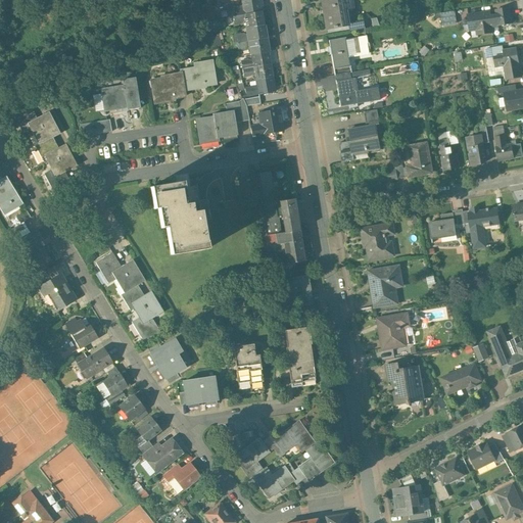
[(258,0),(248,0),(242,1),(243,9),(244,14),(262,12),(258,0)]
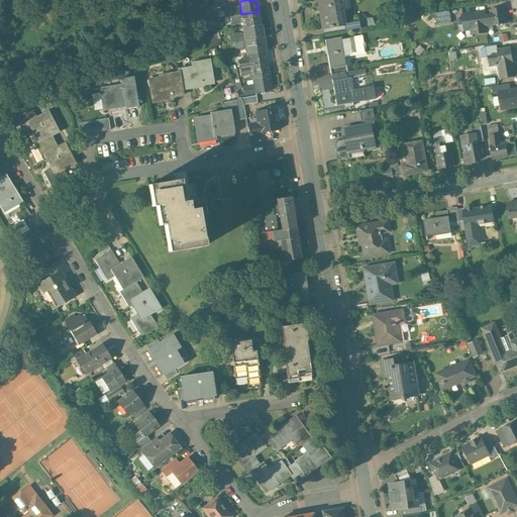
[(346,0),(323,0),(319,1),(324,29),(342,26),(339,10),(348,8),(346,0)]
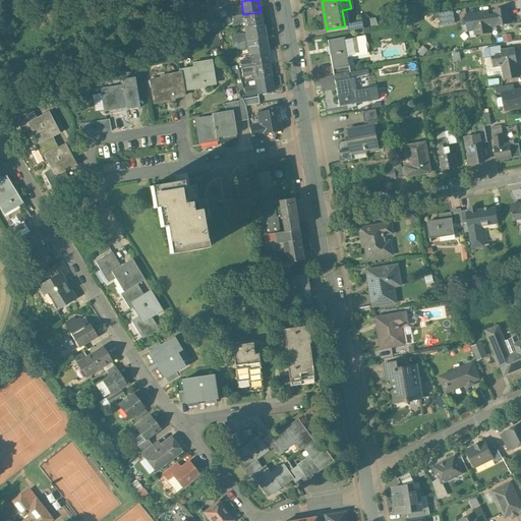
[(238,7),(230,8),(232,16),(243,14),(242,9),(238,7)]
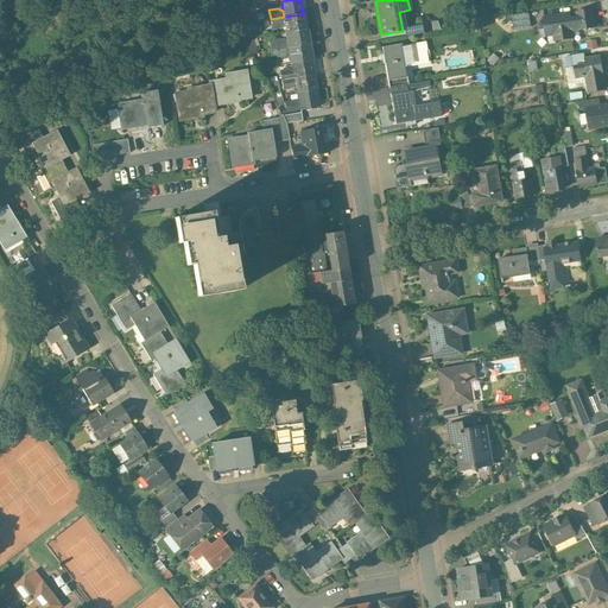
[(593,10),(576,12),(577,18),(570,19),(572,32),(596,27),(593,10)]
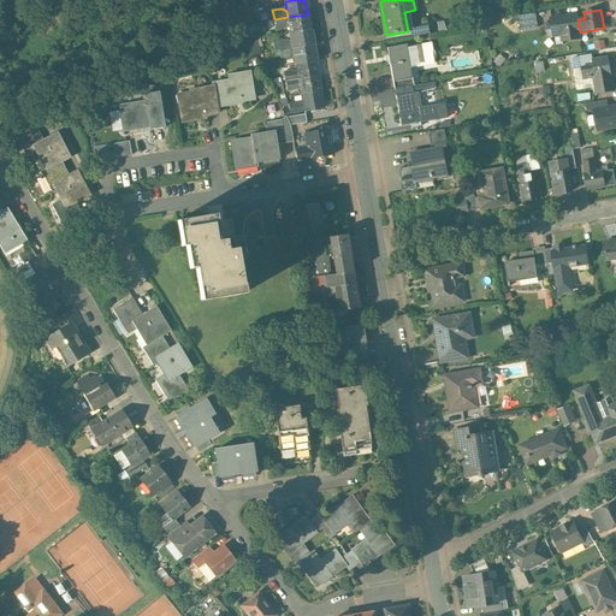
[(535,13),(517,16),(520,30),(538,28),(535,13)]
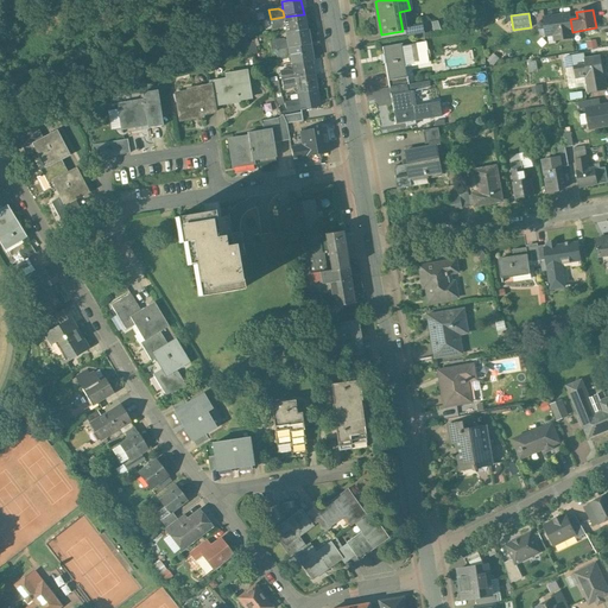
[(304,14),(284,17),(285,24),(286,32),(306,29),(304,14)]
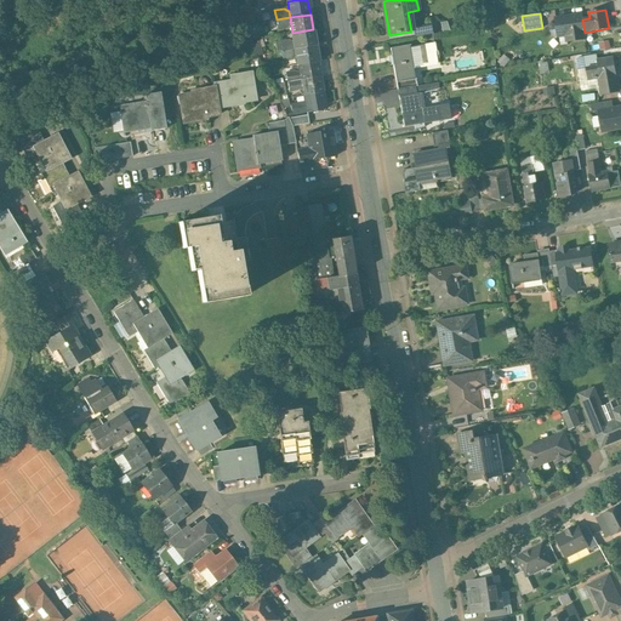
[(581,15),(556,20),(559,36),(567,35),(568,41),(585,39),(585,33),(582,20),(581,15)]
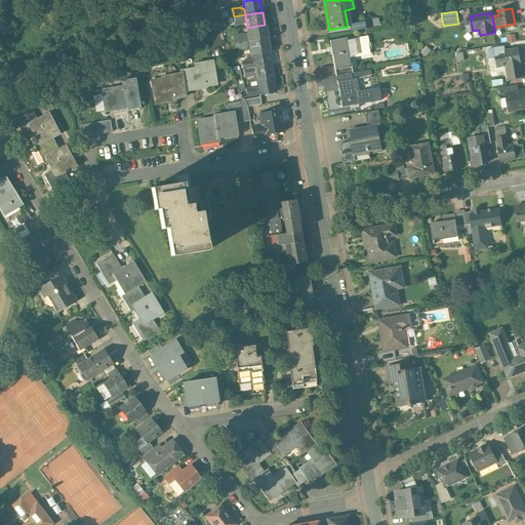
[(245,14),(234,16),(235,25),(242,24),(246,21),(245,14)]
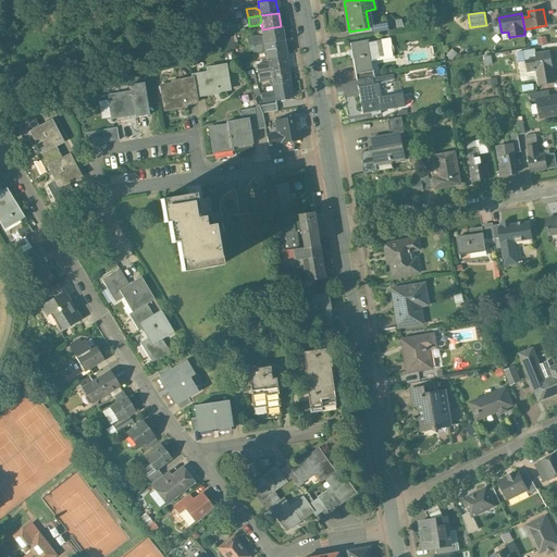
[(386,23),(371,25),(372,34),(388,31),(386,23)]
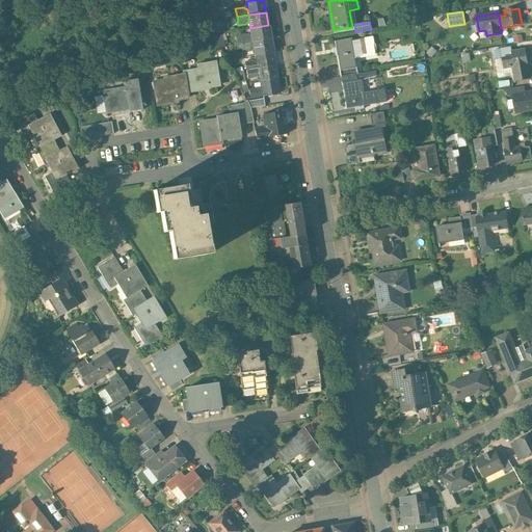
[(268,25),(250,28),(253,37),(253,42),(270,40),(268,25)]
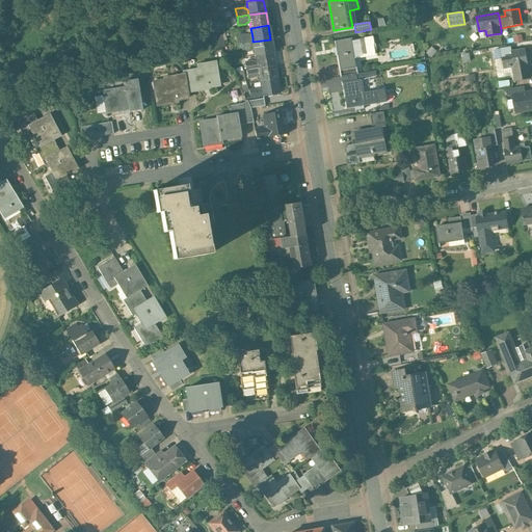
[(247,34),(240,35),(241,44),(253,42),(253,37),(247,34)]
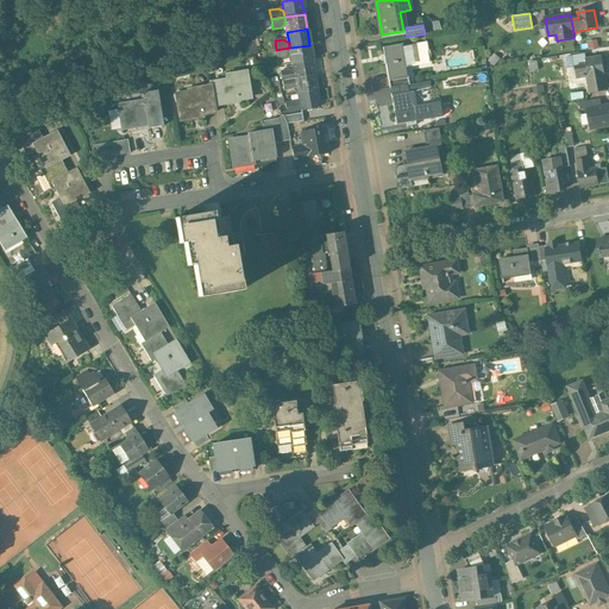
[(426,43),(383,50),(389,81),(407,77),(405,67),(429,62),(426,43)]
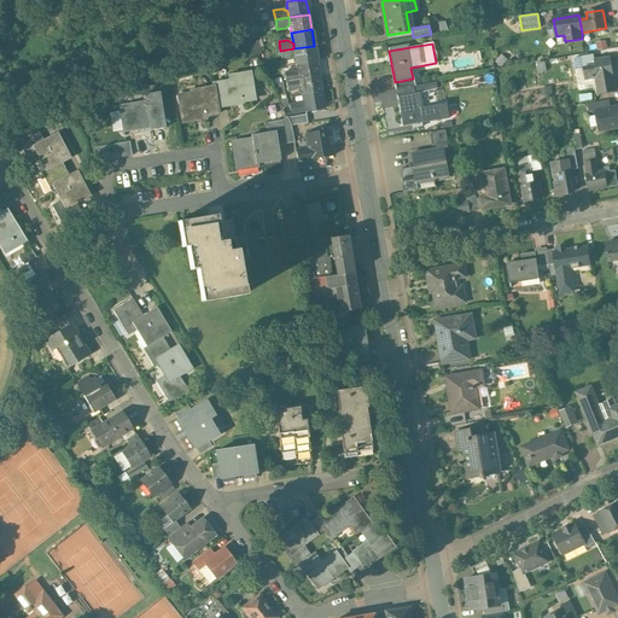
[(314,46),(293,48),(295,54),(297,64),(316,60),(314,46)]
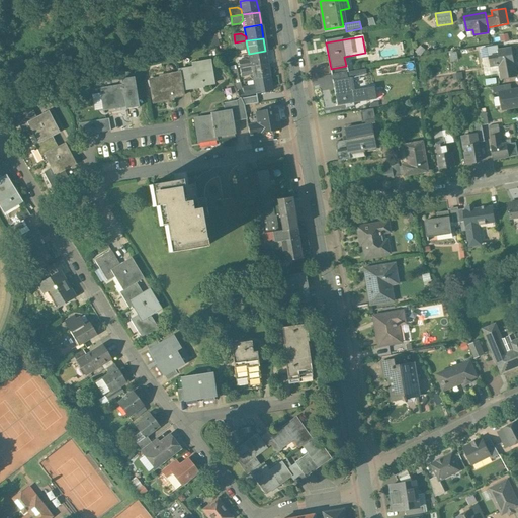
[(246,40),(235,42),(236,50),(244,49),(247,46),(246,40)]
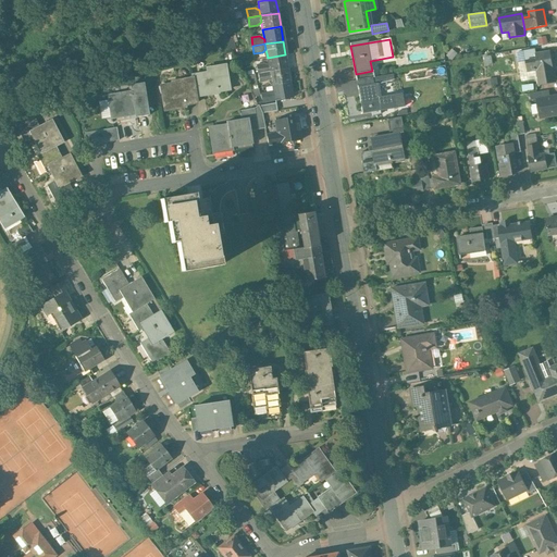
[(551,51),(536,53),(535,49),(523,51),(525,61),(525,62),(528,72),(537,70),(540,85),(555,82),(553,67),(551,51)]
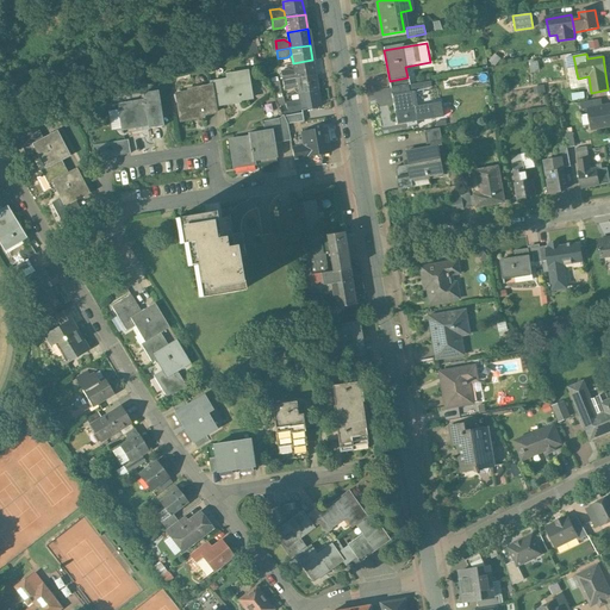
[(312,60),(293,63),(294,73),(296,79),(315,75),(312,60)]
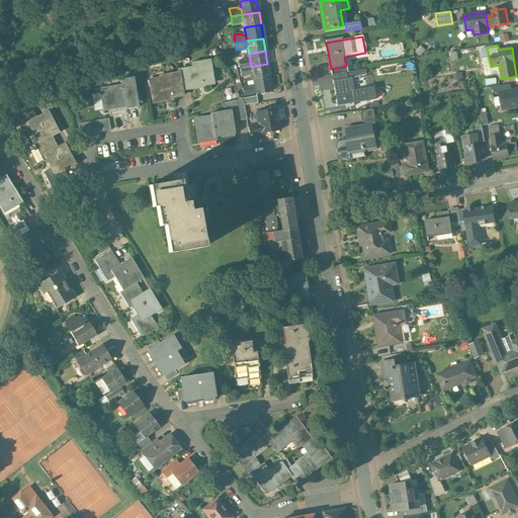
[(245,60),(238,61),(239,69),(251,67),(250,62),(245,60)]
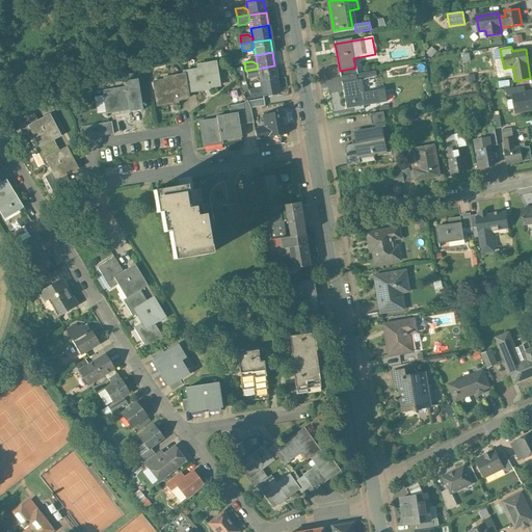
[(205,69),(184,72),(184,75),(187,92),(202,89),(202,88),(219,85),(215,62),(204,64),(205,69)]
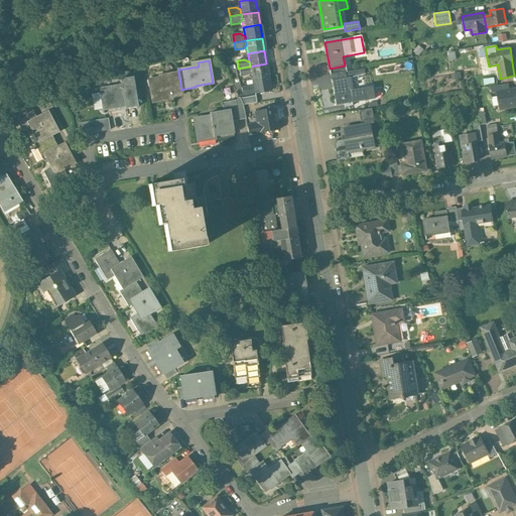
[(266,63),(250,67),(251,72),(252,79),(268,76),(266,63)]
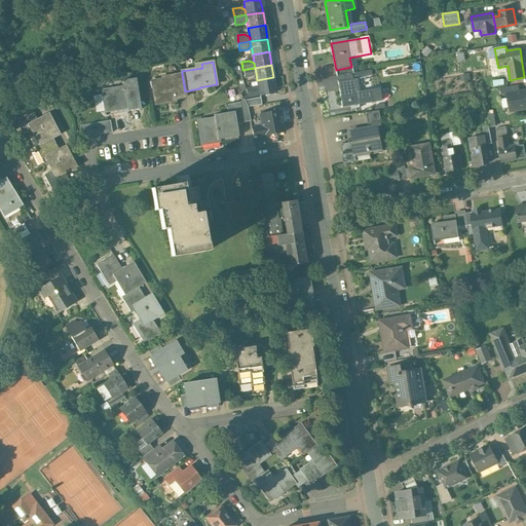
[(352,73),(351,67),(336,70),(337,76),(352,73)]
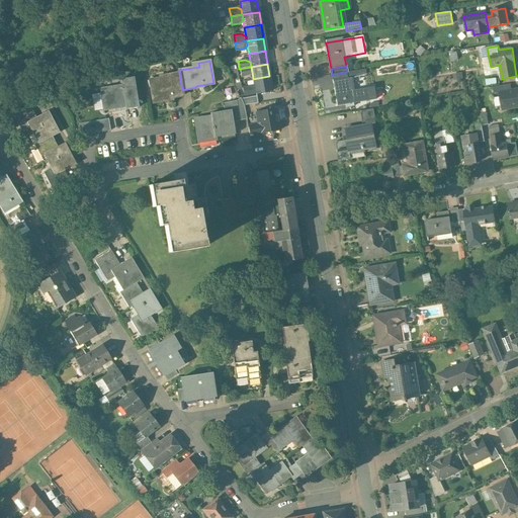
[(251,67),(239,69),(241,76),(248,75),(252,72),(251,67)]
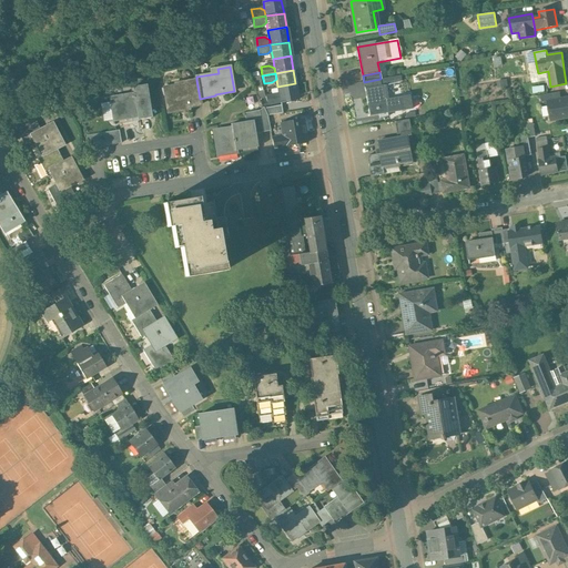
[(364,82),(365,89),(377,87),(379,100),(388,99),(386,85),(402,82),(401,75),(381,79),(364,82)]
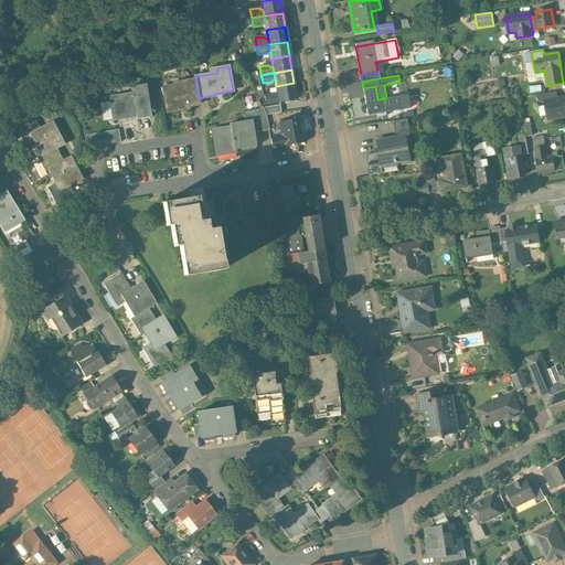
[(183,85),(174,87),(174,85),(162,86),(167,112),(178,110),(178,107),(188,106),(188,107),(200,105),(199,98),(195,80),(183,82),(183,85)]
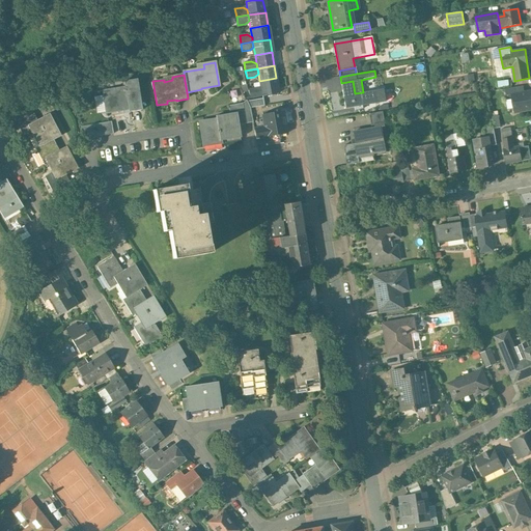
[(276,78),(259,81),(260,87),(261,95),(279,92),(276,78)]
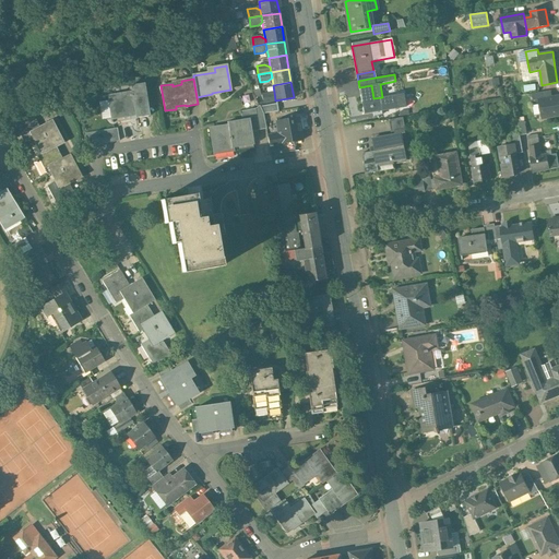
[(125,92),(128,116),(134,115),(133,104),(147,102),(144,83),(130,85),(131,92),(125,92)]
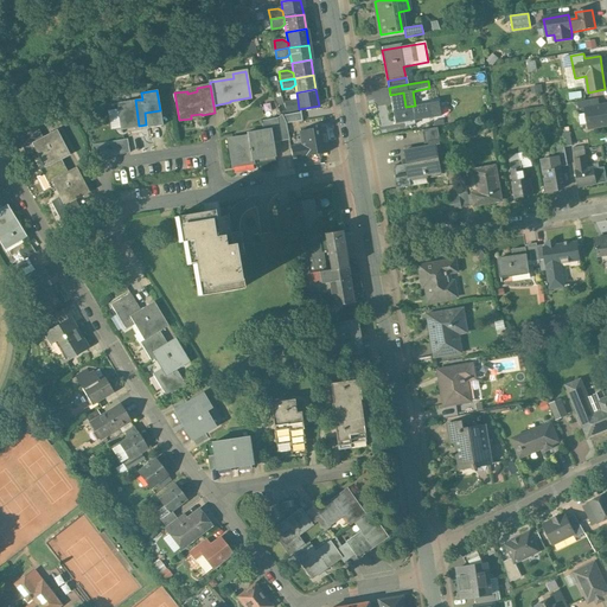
[(415,106),(406,107),(403,93),(390,95),(395,123),(414,121),(441,116),(438,102),(415,106)]
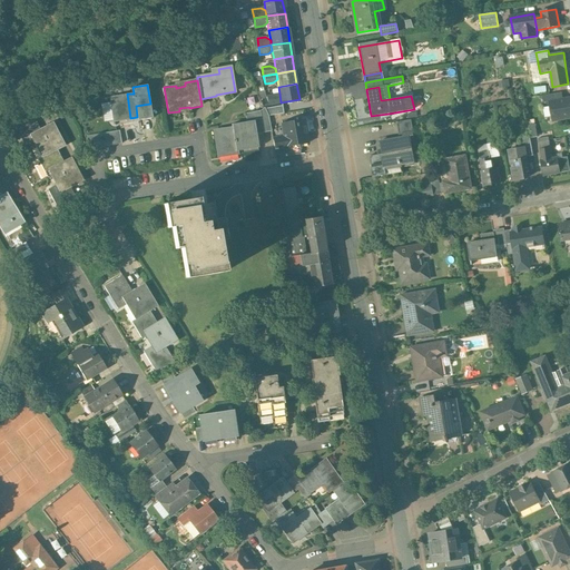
[(561,92),(549,95),(550,101),(550,102),(563,100),(561,92)]
